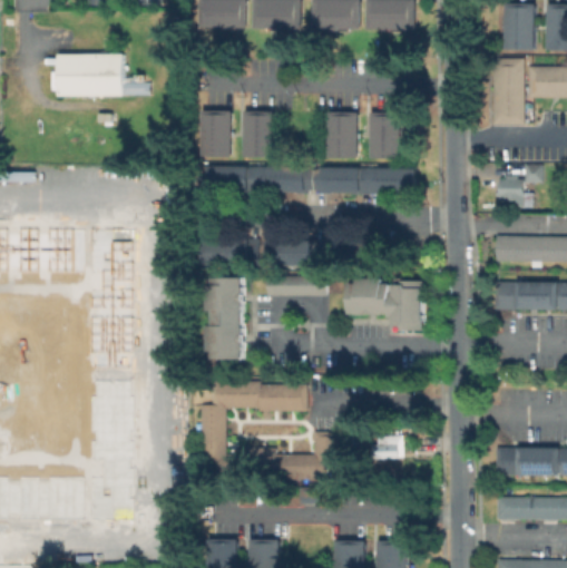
[(246,0),(246,28),(201,27),(201,0),(246,0)]
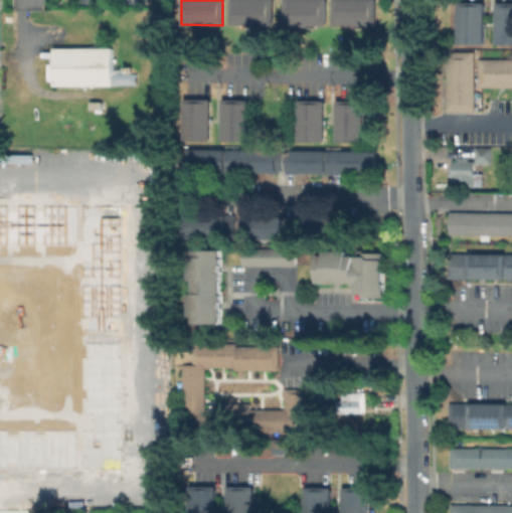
[(274,0),(273,26),(231,26),(231,0),(274,0)]
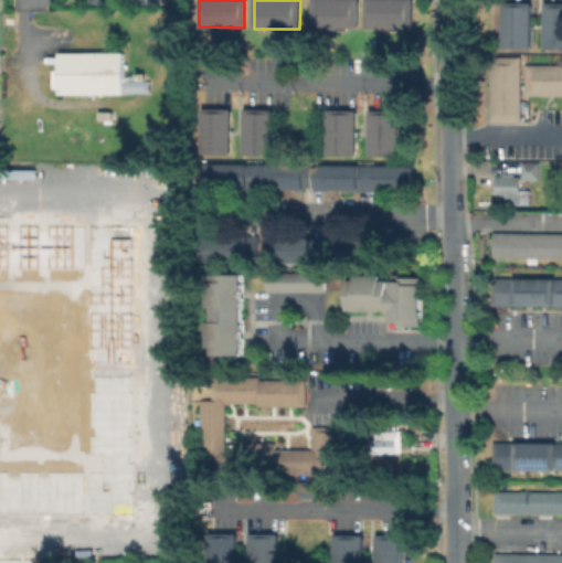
[(358,0),(358,29),(310,29),(310,0),(358,0)]
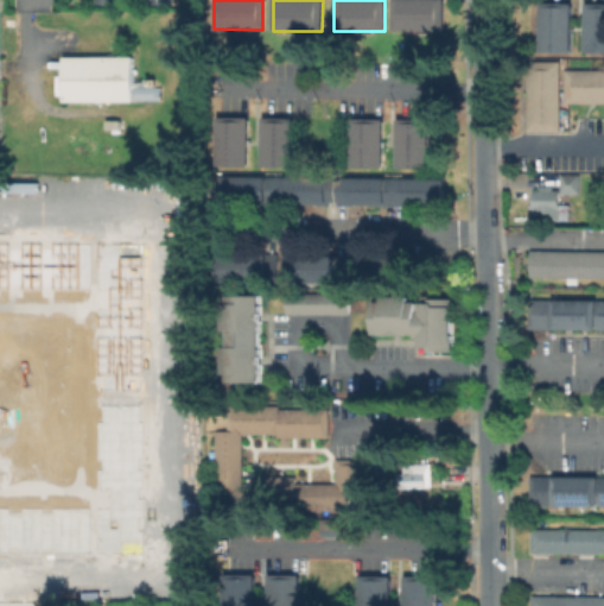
[(442,0),(442,32),(390,32),(390,0),(442,0)]
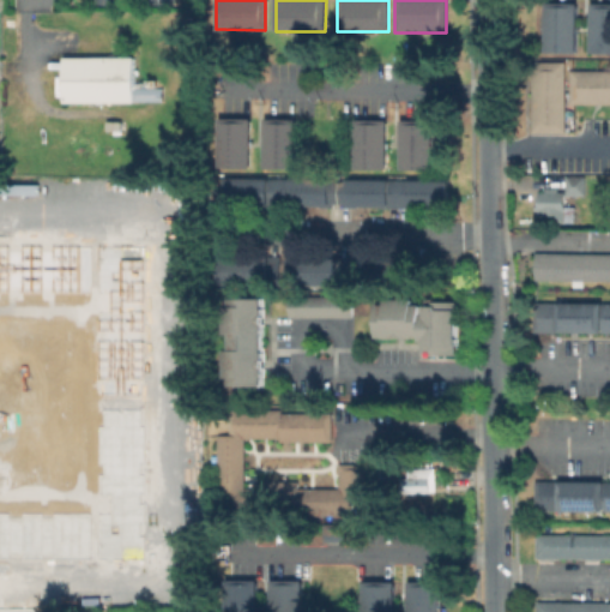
[(577,4),(575,53),(544,53),(544,3),(577,4)]
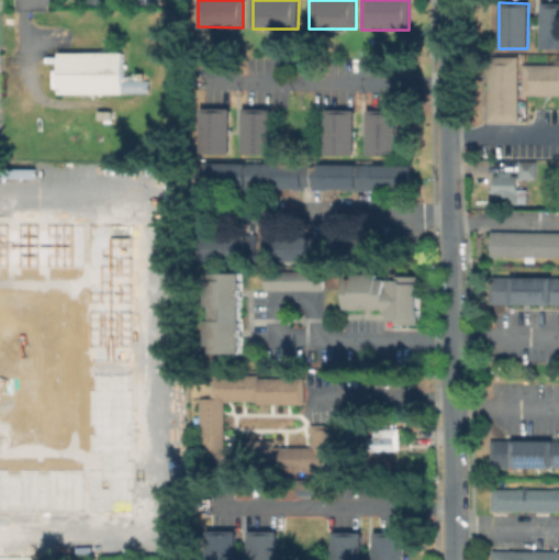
[(558,4),(558,49),(540,49),(540,4),(558,4)]
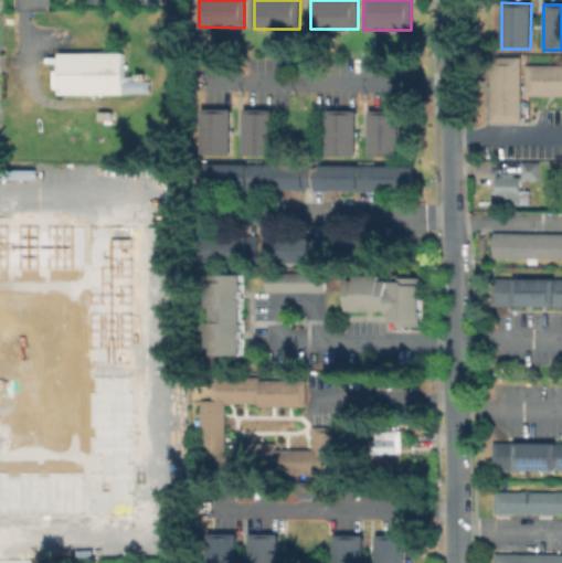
[(122,53),(122,85),(149,85),(149,95),(110,95),(57,95),(57,53),(122,53)]
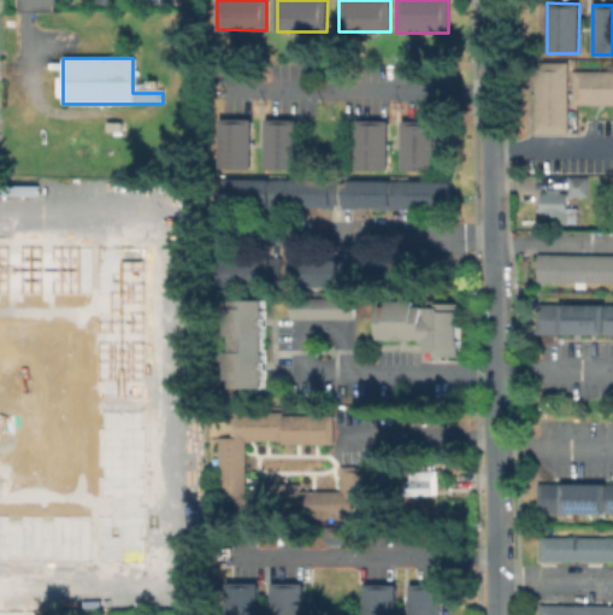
[(571,112),(571,119),(566,119),(566,135),(532,135),(532,63),(566,63),(566,112),(571,112)]
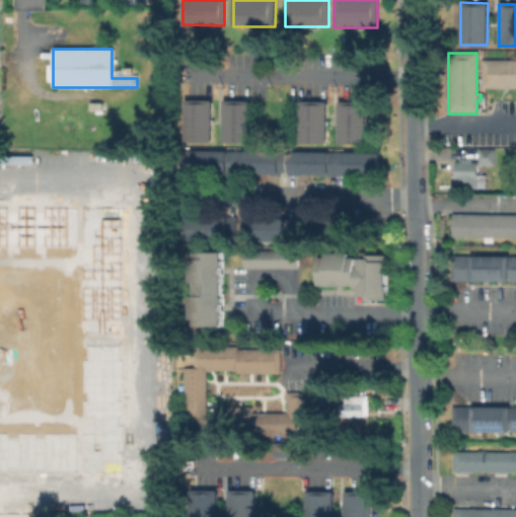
[(515,89),(481,89),(481,60),(515,60),(515,89)]
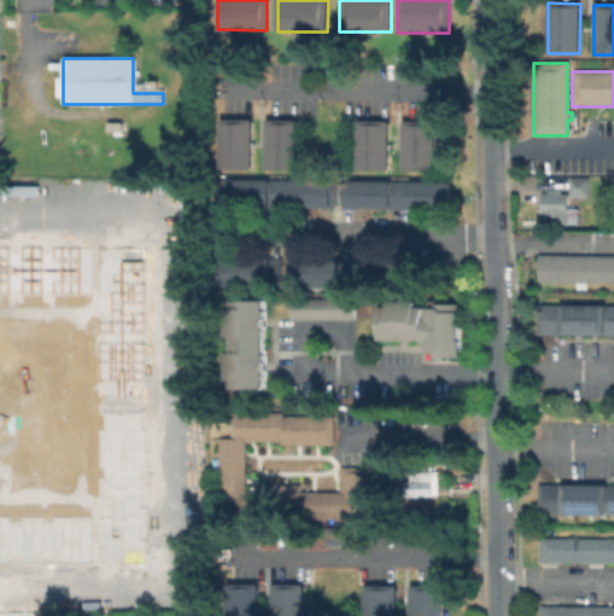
[(251,121),(250,170),(220,169),(220,121),(251,121)]
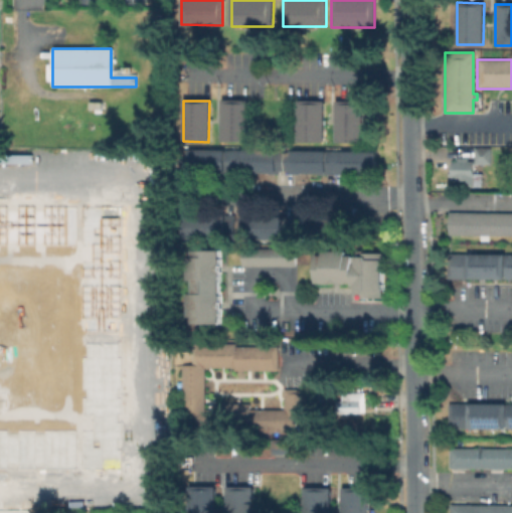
[(246,102),(246,142),(220,142),(221,101),(246,102)]
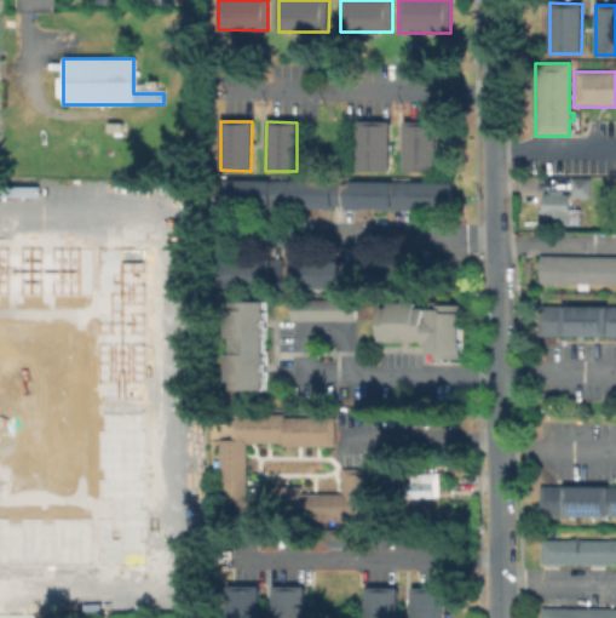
[(390,122),(387,173),(356,172),(357,122),(390,122)]
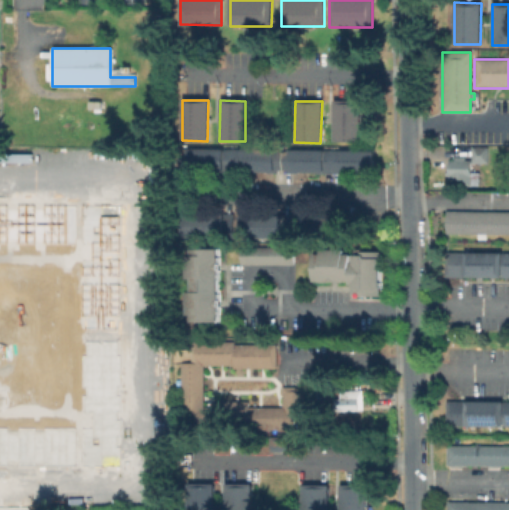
[(368,102),(368,123),(359,122),(359,142),(332,142),(333,102),(368,102)]
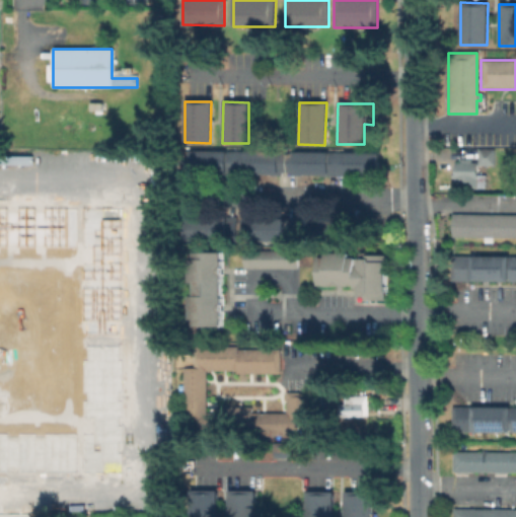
[(102,104),(102,114),(90,114),(90,104),(102,104)]
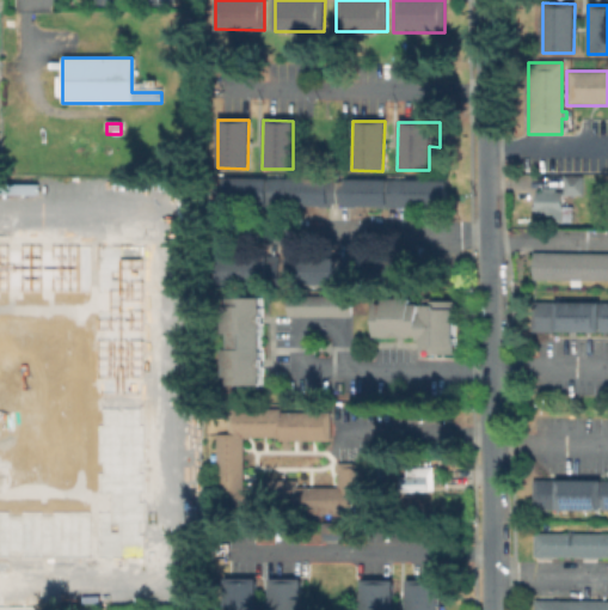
[(581,177),(581,190),(584,190),(584,196),(562,196),(560,224),(534,224),(534,212),(530,212),(532,205),(534,205),(534,193),(541,193),(541,189),(562,189),(562,177),(581,177)]
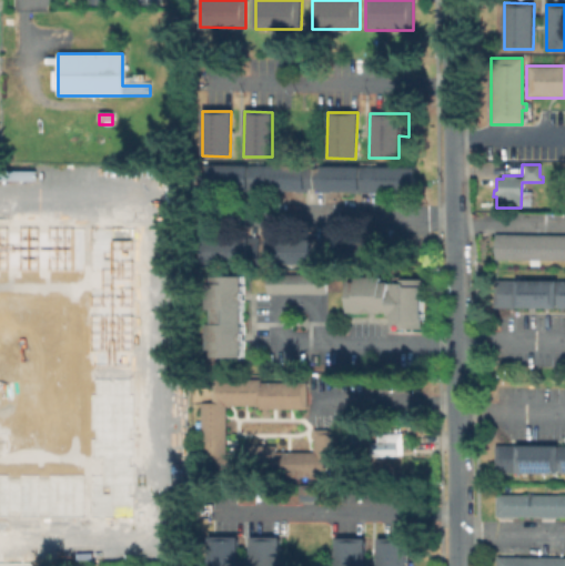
[(204,191),(305,189),(305,165),(203,168),(204,191)]
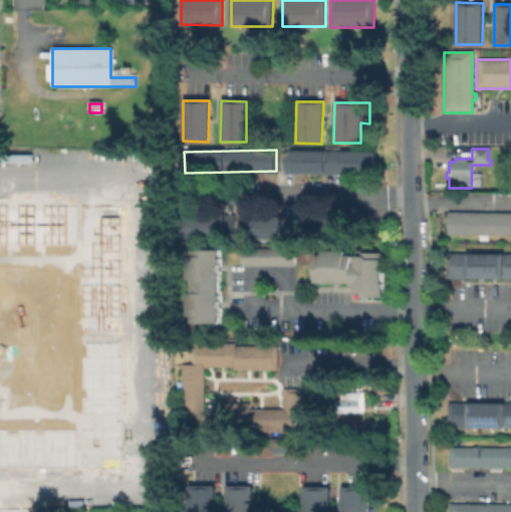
[(320,152),(286,152),(287,175),(321,174),(320,152)]
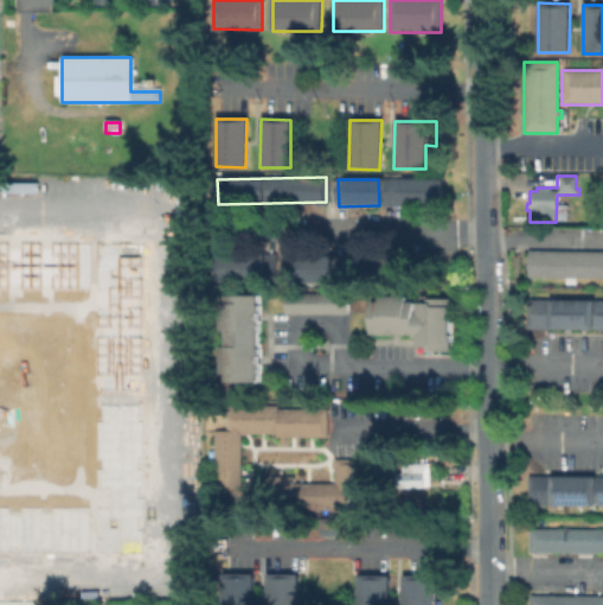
[(438,207),(438,179),(379,180),(379,207),(438,207)]
